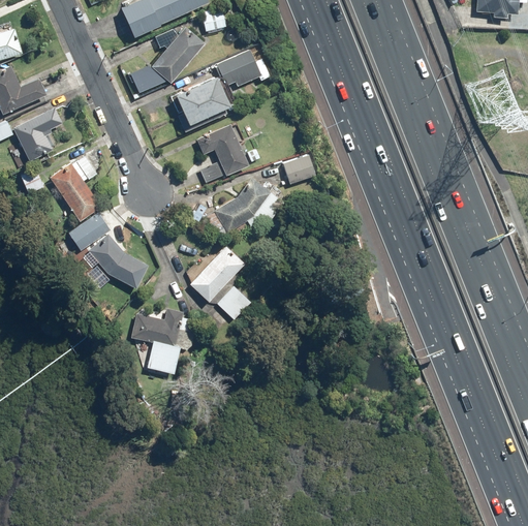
[(140,0),(122,8),(135,36),(208,3),(207,0),(140,0)]
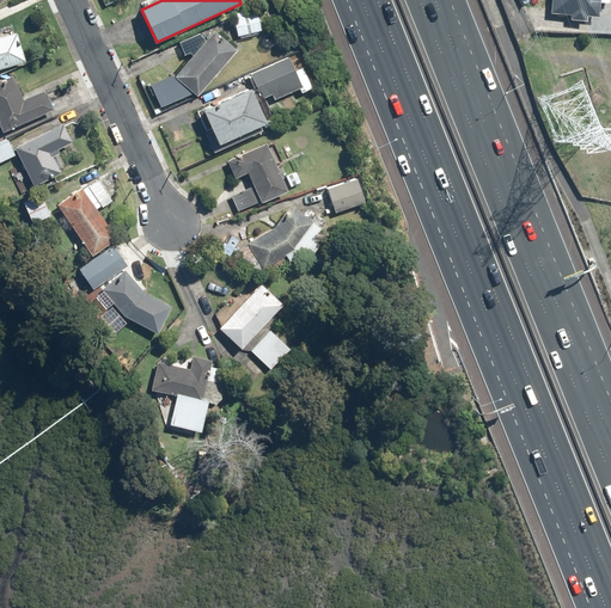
[(553,0),(553,14),(572,16),(572,23),(587,23),(587,17),(599,17),(599,2),(610,4),(609,0),(553,0)]
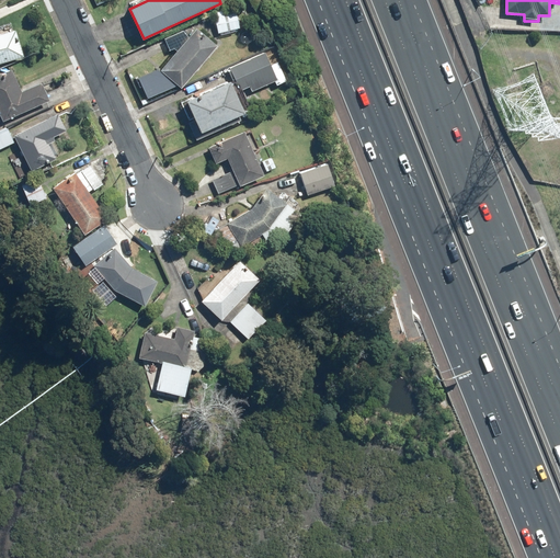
[(214,18),(217,34),(241,29),(237,12),(214,18)]
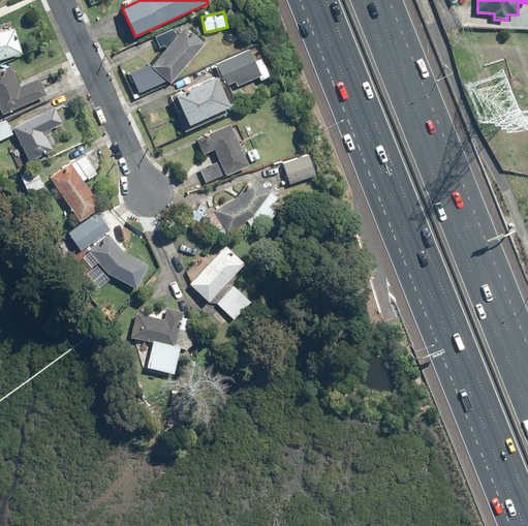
[(152,65),(172,82),(204,43),(185,27),(152,65)]
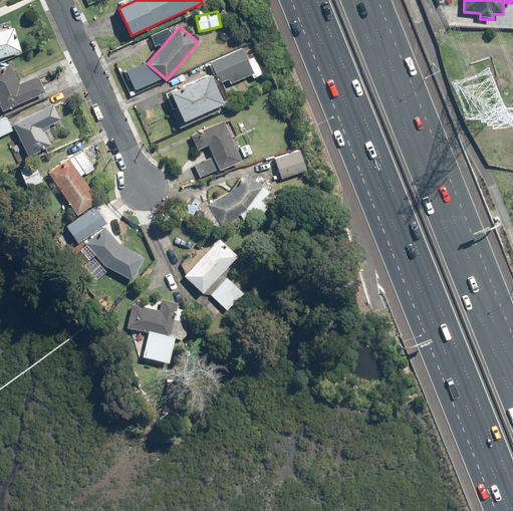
[(0,58),(22,52),(16,27),(0,32),(0,58)]
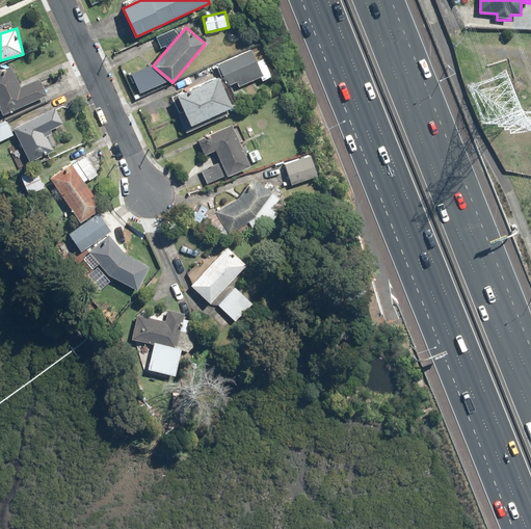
[(160,35),(138,44),(144,57),(165,49),(160,35)]
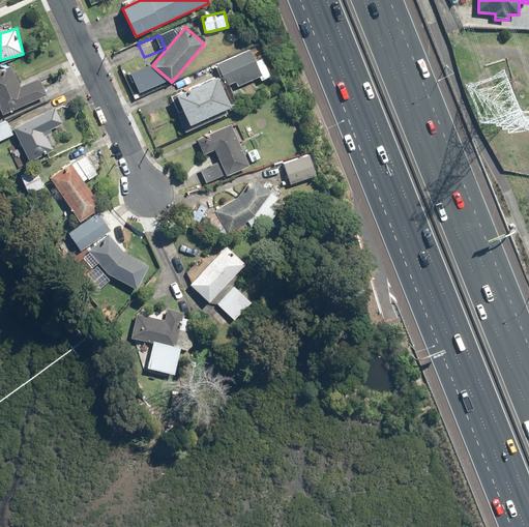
[(250,49),(216,65),(227,85),(235,81),(238,87),(262,76),(250,49)]
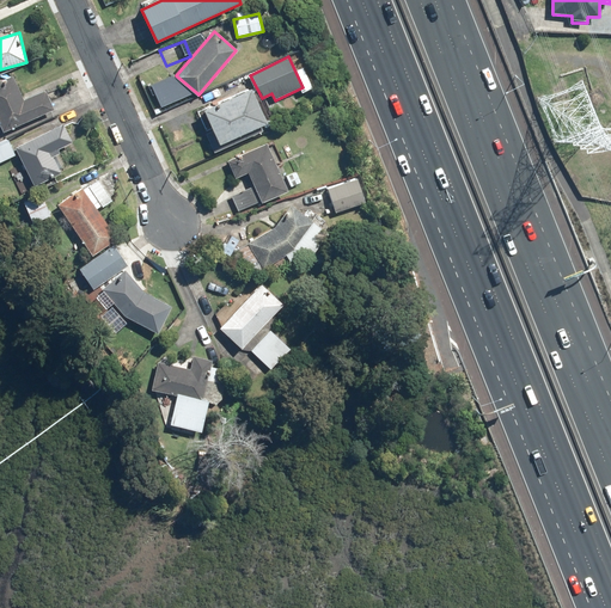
[(23,99),(12,75),(0,81),(0,127),(2,133),(55,110),(46,90),(23,99)]
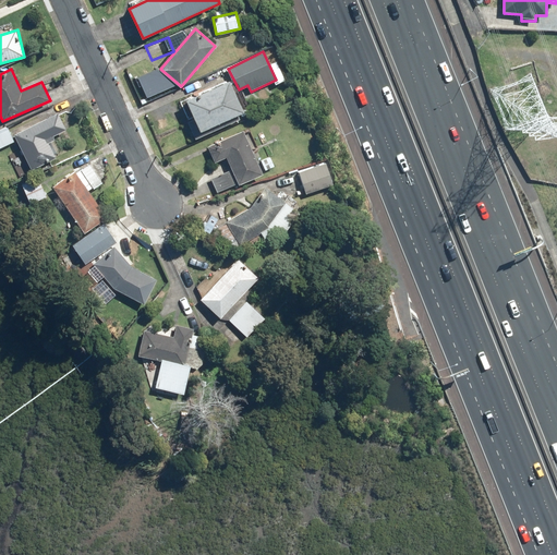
[(186,98),(200,128),(244,108),(231,79),(186,98)]
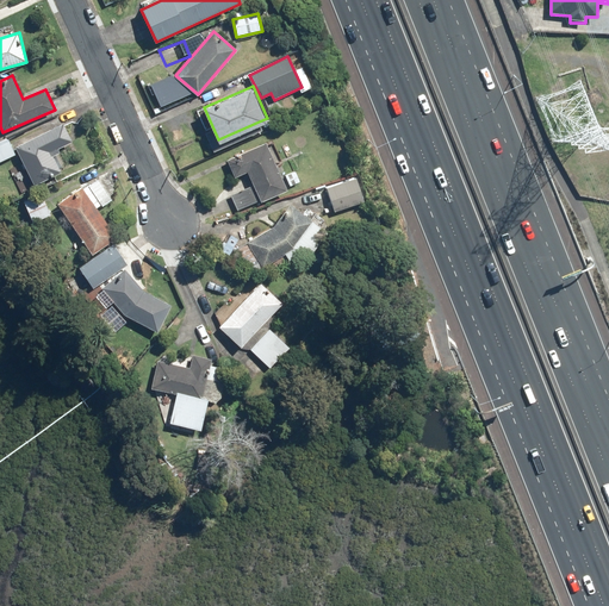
[(61,122),(13,147),(33,186),(61,172),(53,156),(60,152),(58,149),(72,143),(61,122)]
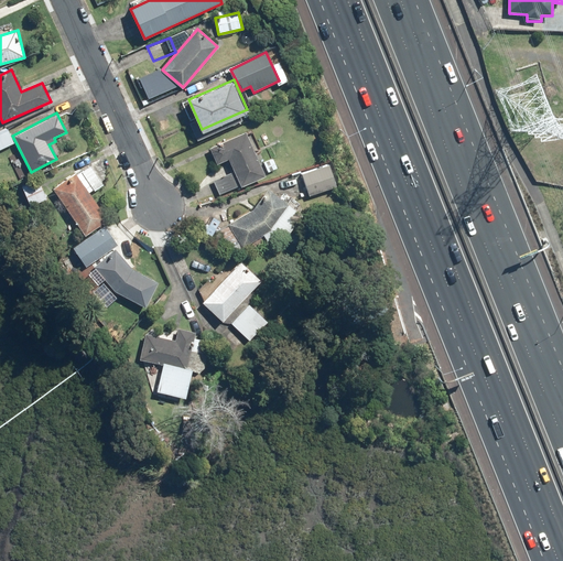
[(8,130),(0,133),(0,150),(13,144),(8,130)]
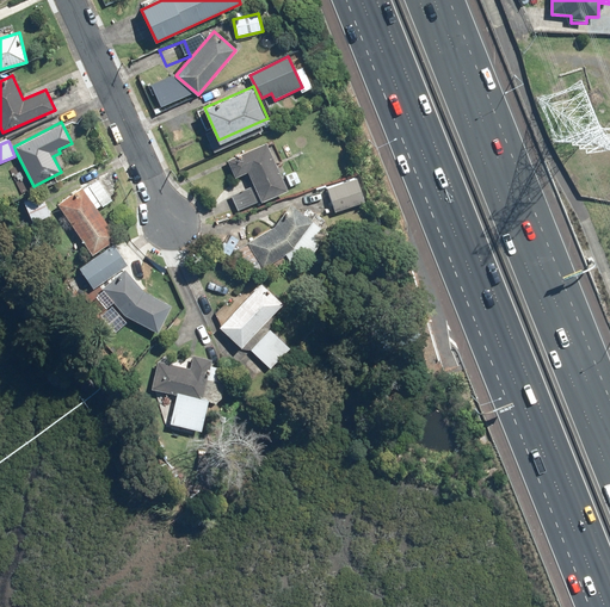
[(254,186),(230,197),(236,212),(300,186),(295,174),(283,179),(269,143),(227,160),(234,179),(248,173),(254,186)]
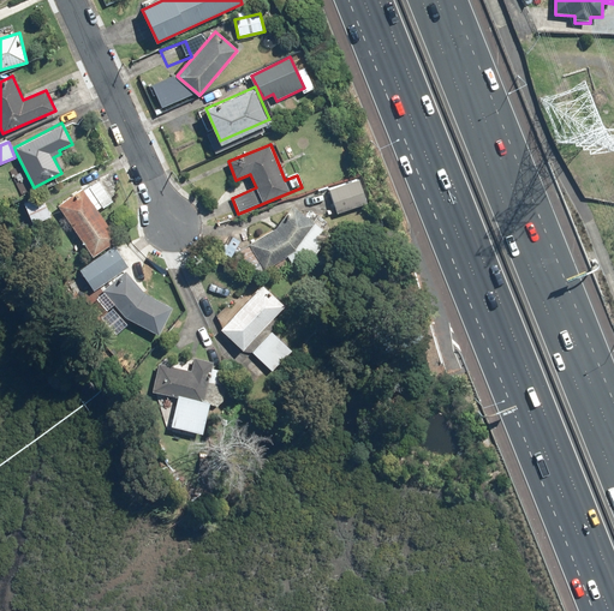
[(327,191),(335,215),(368,203),(359,179),(327,191)]
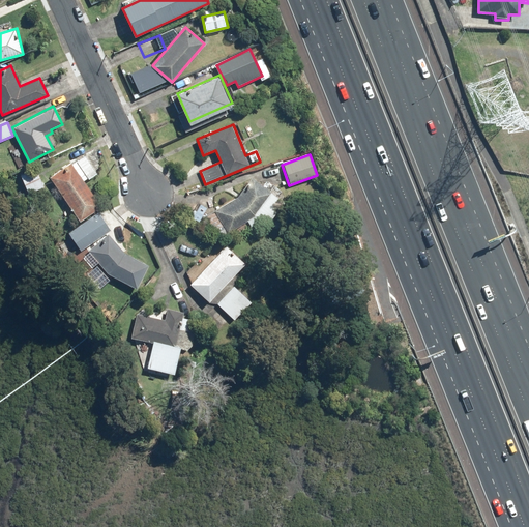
[(85,157),(78,162),(89,180),(96,175),(85,157)]
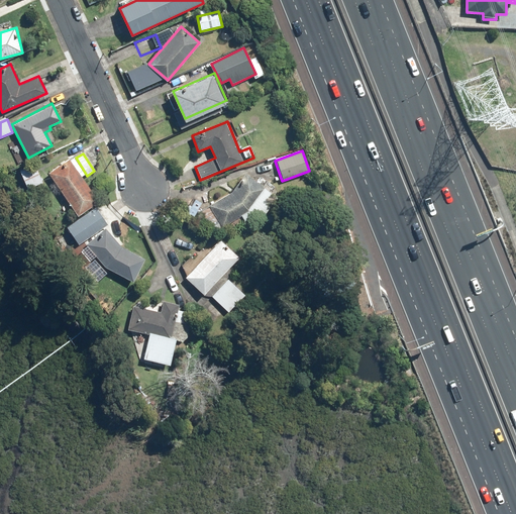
[(72,159),(48,175),(78,217),(99,202),(82,177),(84,176),(72,159)]
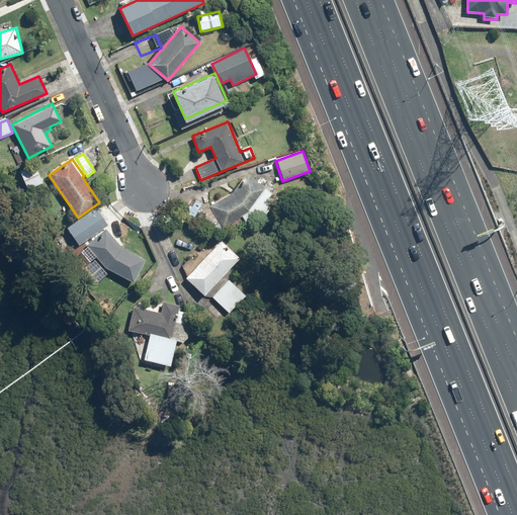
[(34,165),(20,171),(27,190),(42,184),(34,165)]
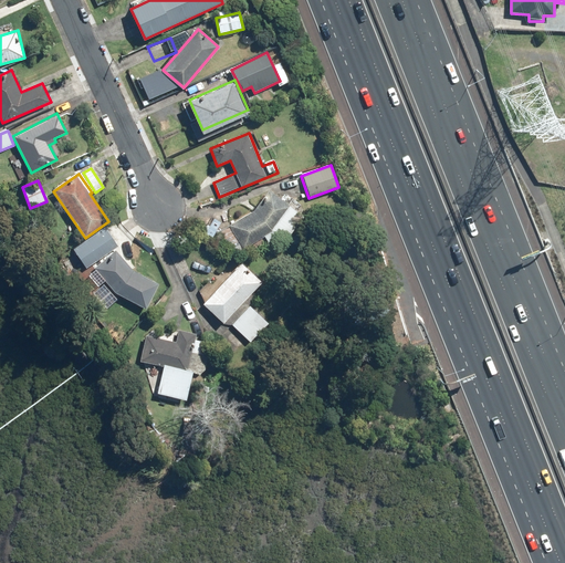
[(304,216),(270,190),(253,211),(230,227),(244,249),(263,236),(269,243),(290,236),(304,216)]
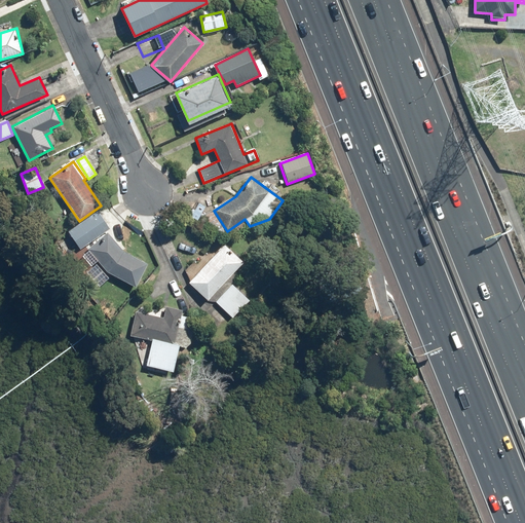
[(98,212),(68,231),(79,249),(109,229),(98,212)]
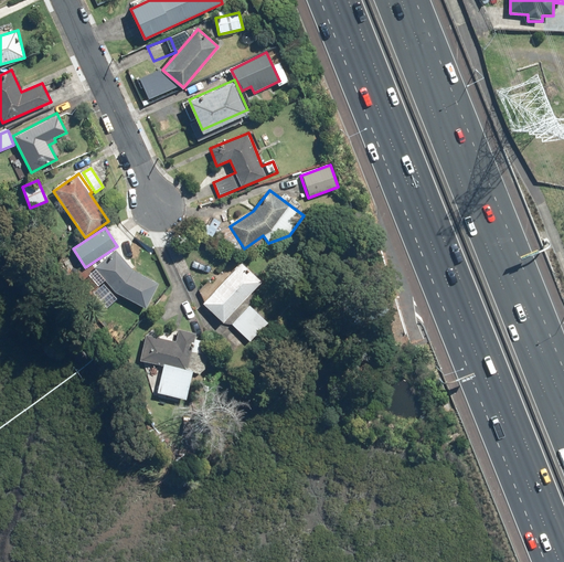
[(134,272),(116,251),(95,267),(97,269),(91,275),(99,286),(105,282),(115,293),(144,307),(156,283),(134,272)]
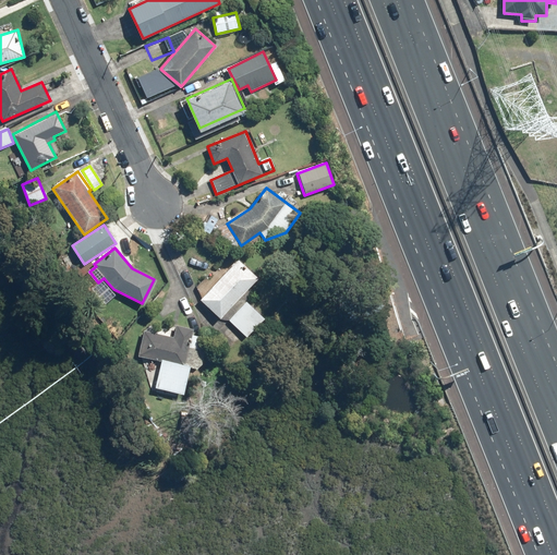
[(220,317),(257,277),(239,258),(201,299),(220,317)]
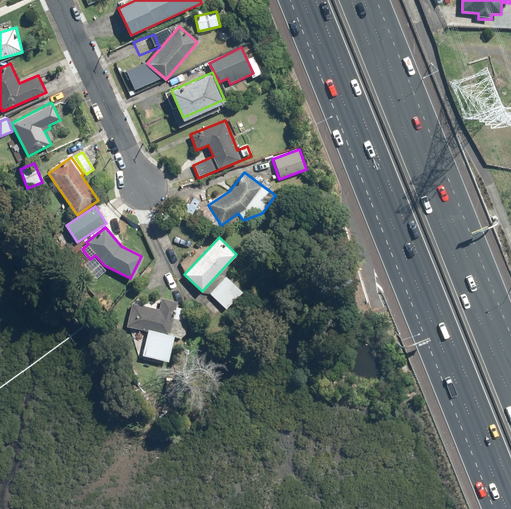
[(241,293),(226,279),(210,296),(225,310),(241,293)]
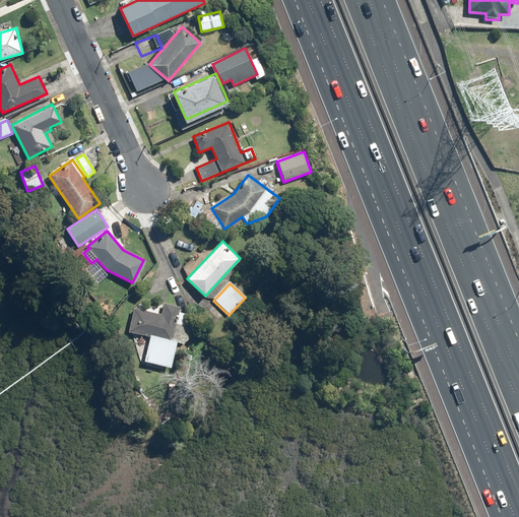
[(181,306),(165,303),(163,314),(134,309),(129,332),(149,336),(145,362),(171,367),(176,342),(185,344),(191,313),(180,311),(181,306)]
